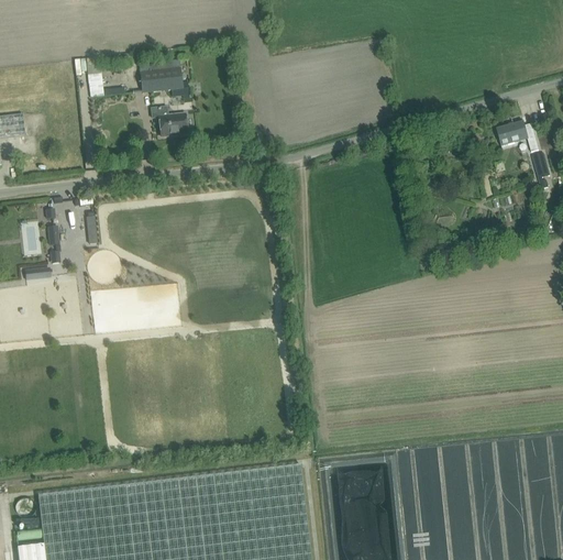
[(184,97),(189,97),(188,78),(183,79),(179,57),(139,62),(142,90),(172,88),(173,95),(184,94),(184,97)]
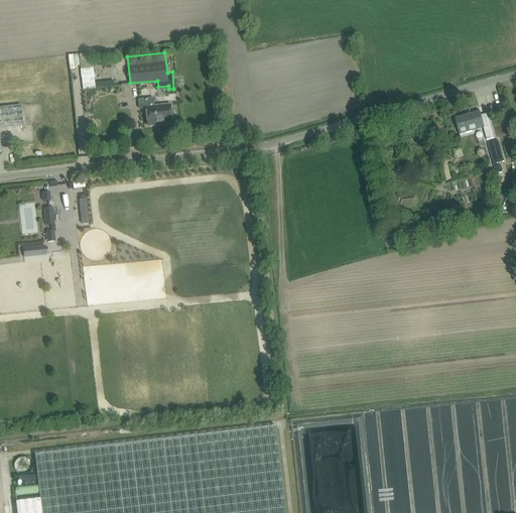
[(92,55),(79,57),(80,68),(93,66),(92,55)]
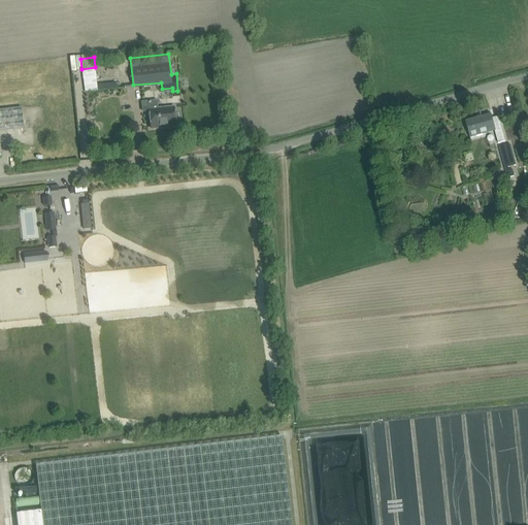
[(96,75),(83,77),(85,89),(85,90),(97,89),(96,83),(96,75)]
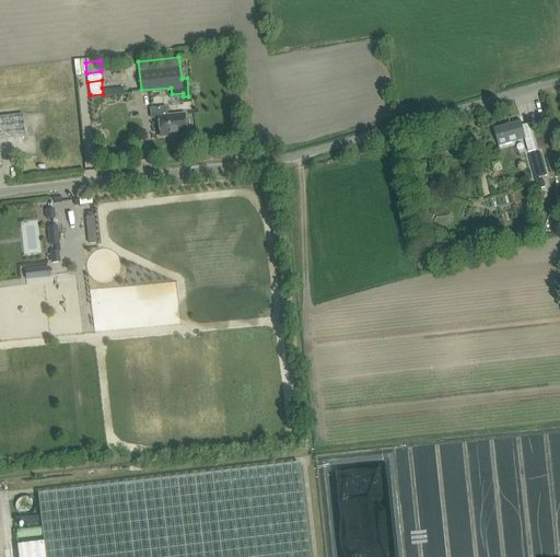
[(166,104),(150,106),(151,116),(158,116),(159,122),(160,132),(174,131),(175,132),(186,131),(185,120),(184,109),(167,112),(166,104)]
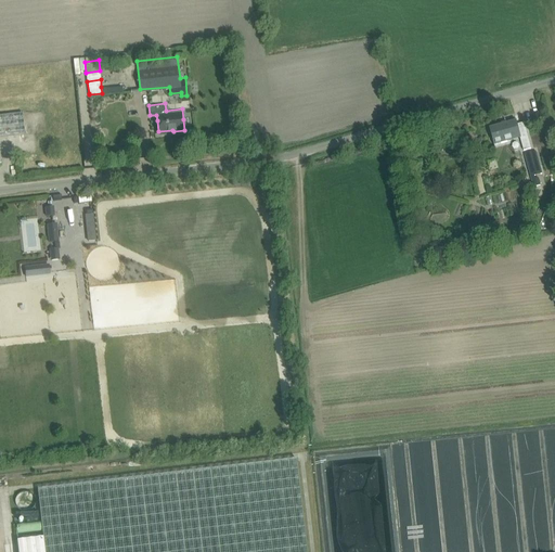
[(29,122),(28,110),(0,113),(0,135),(27,131),(26,122),(29,122)]
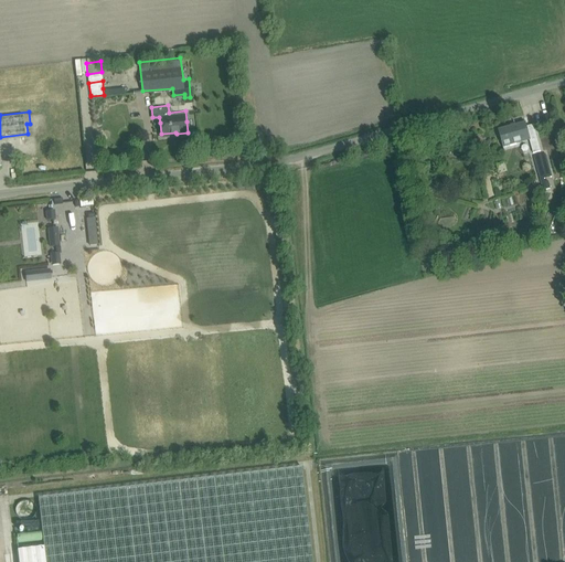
[(530,138),(533,151),(541,149),(536,133),(533,122),(526,124),(525,120),(499,128),(503,145),(530,138)]
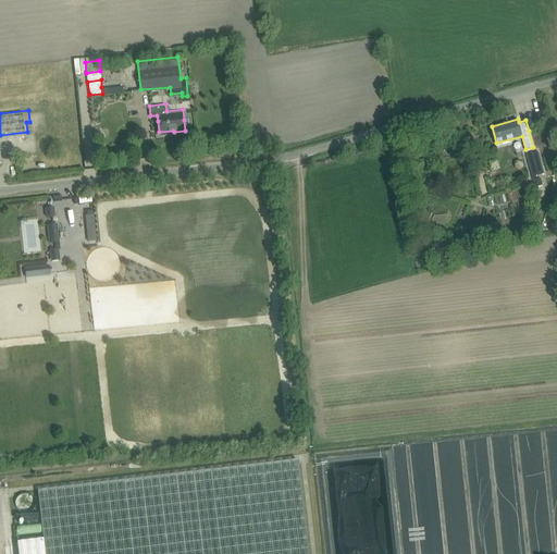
[(98,125),(93,127),(97,138),(102,136),(98,125)]
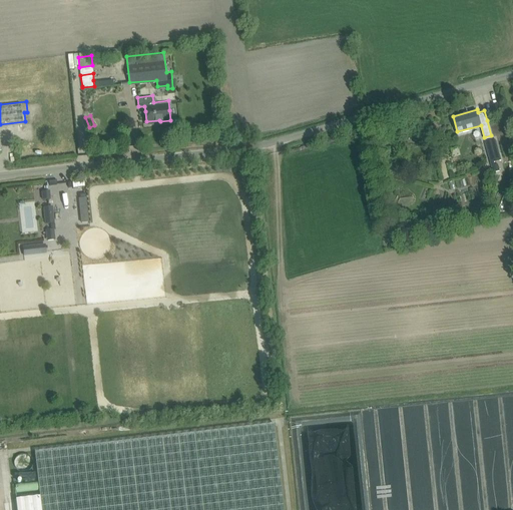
[(493,169),(500,167),(498,161),(495,162),(494,159),(501,157),(496,136),(485,140),(493,169)]
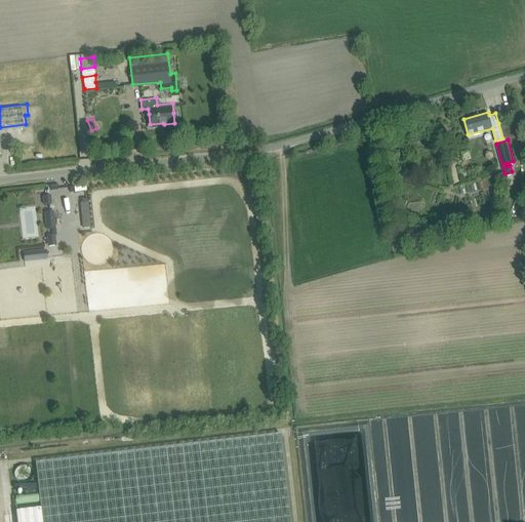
[(451,152),(443,155),(446,162),(453,159),(451,152)]
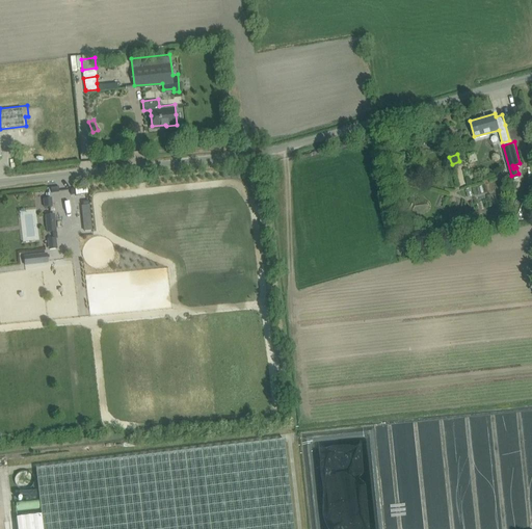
[(89,203),(81,204),(83,228),(91,227),(89,203)]
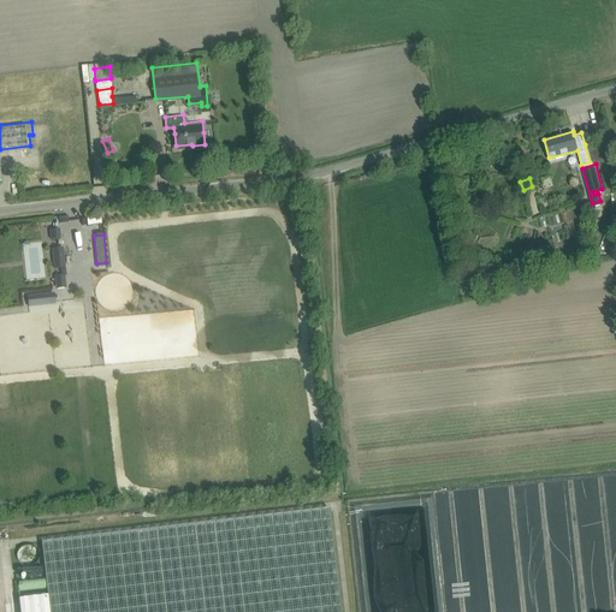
[(55,266),(60,265),(65,265),(63,244),(53,245),(54,253),(55,266)]
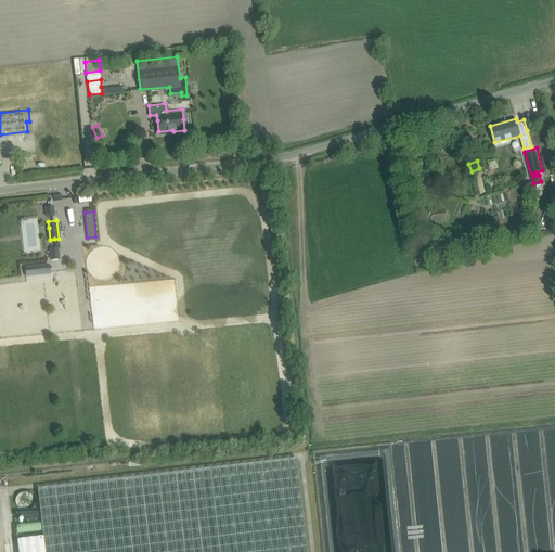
[(307,551),(296,457),(210,466),(48,485),(37,486),(42,535),(16,538),(17,551),(307,551)]
